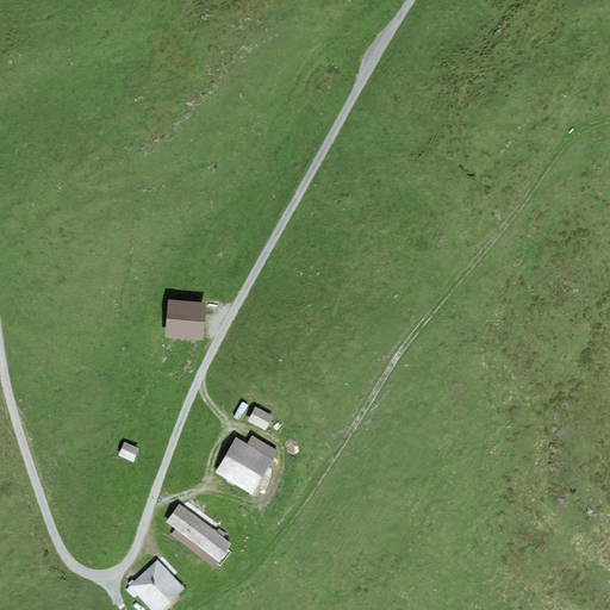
[(204,304),(170,302),(168,334),(201,336),(204,304)]
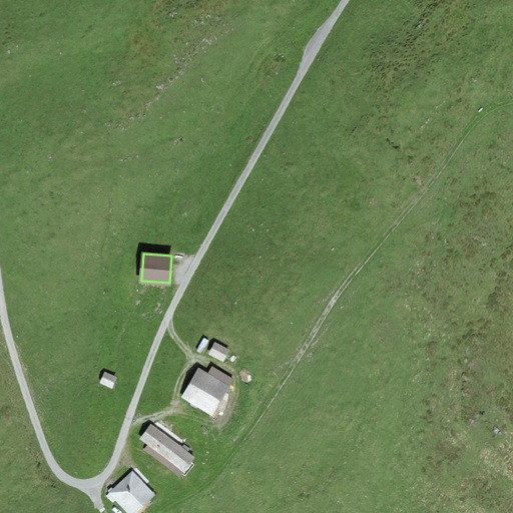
[(212,341),(206,354),(222,361),(228,347),(212,341)]
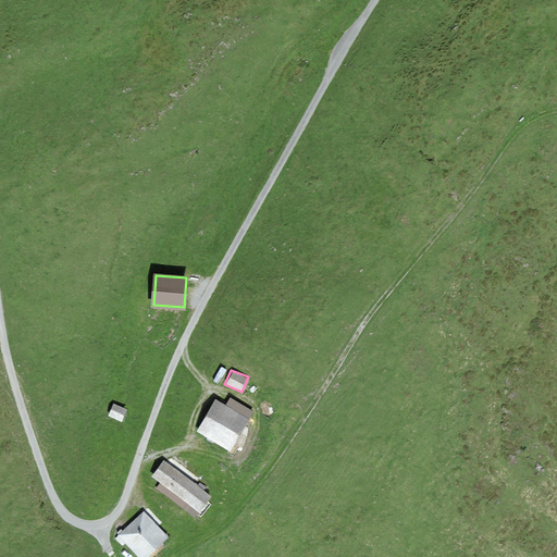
[(213,398),(195,431),(229,449),(247,418),(213,398)]
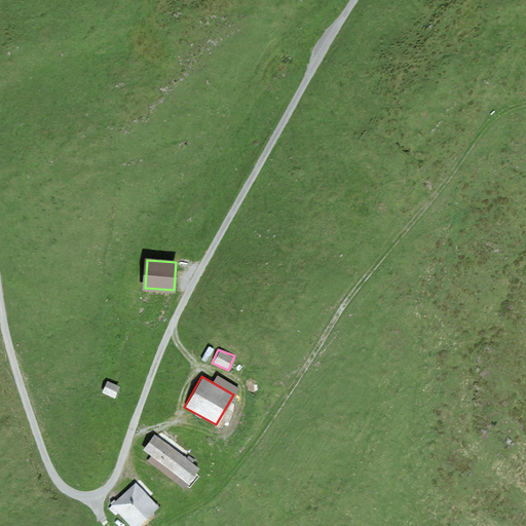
[(106,380),(101,391),(114,398),(118,385),(106,380)]
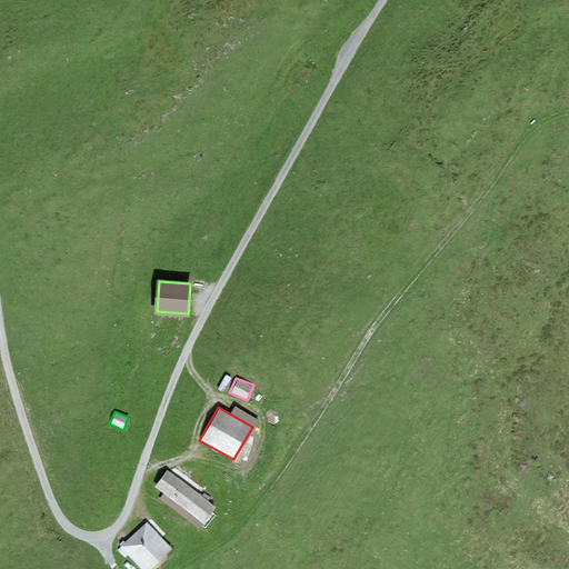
[(152,486),(201,521),(213,505),(165,469),(152,486)]
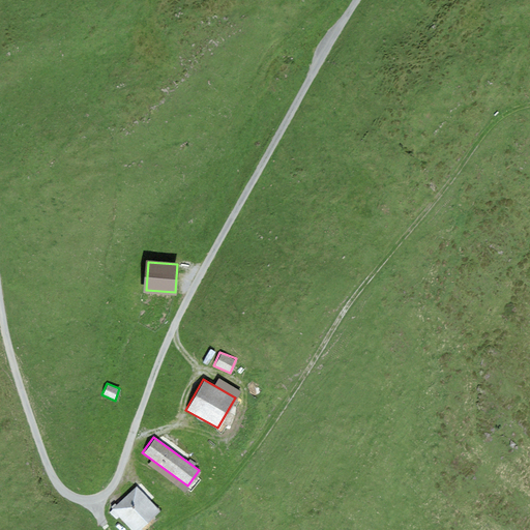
[(110,509),(128,529),(136,529),(157,510),(135,487),(110,509)]
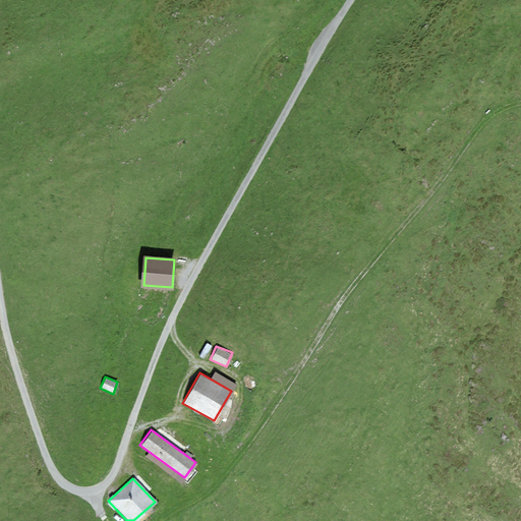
All buildings are outlined.
